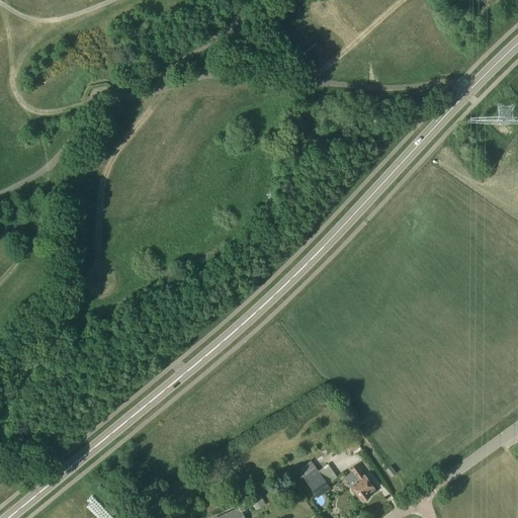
[(347,445),(357,440),(355,436),(344,441),(347,445)]
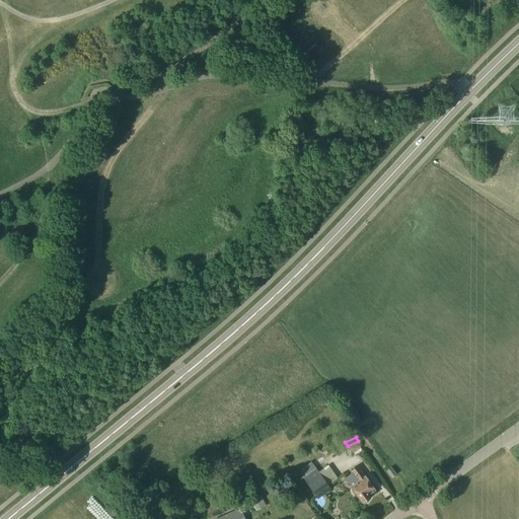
[(350,454),(361,448),(358,441),(347,447),(350,454)]
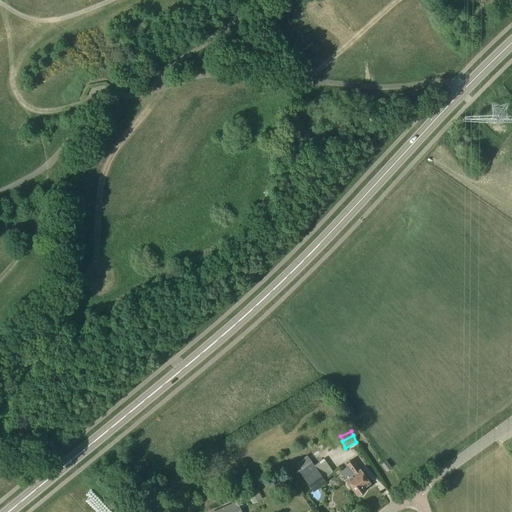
[(346,479),(345,479),(357,495),(365,489),(363,488),(370,483),(353,459),(346,464),(348,465),(340,471),(346,479)]
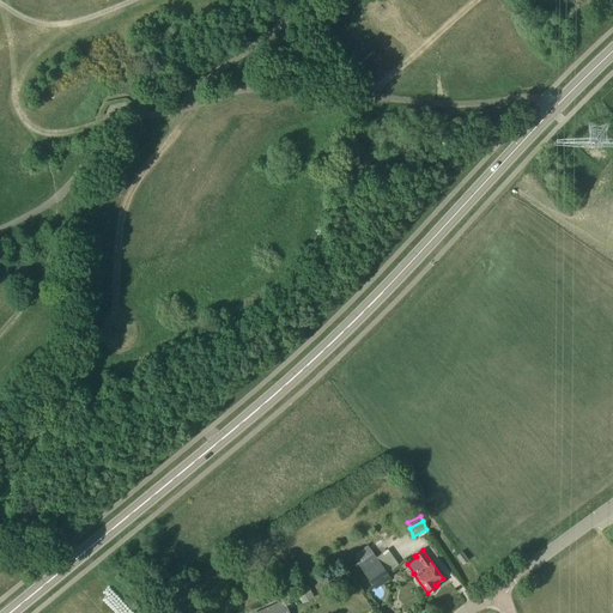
[(462,551),(457,556),(463,564),(468,560),(462,551)]
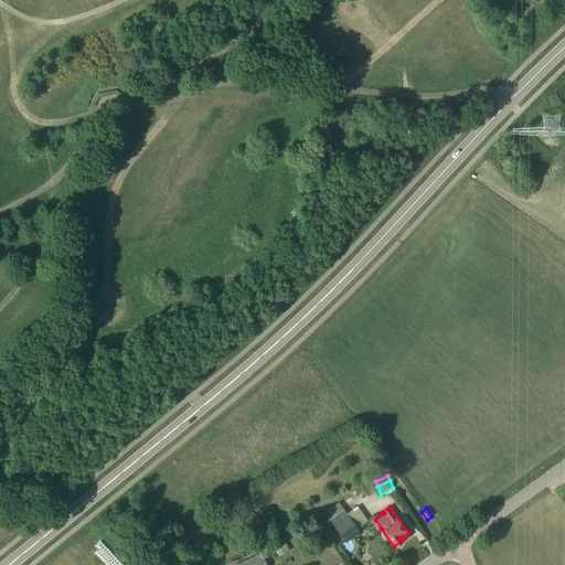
[(360,532),(353,523),(344,509),(330,519),(345,542),(360,532)]
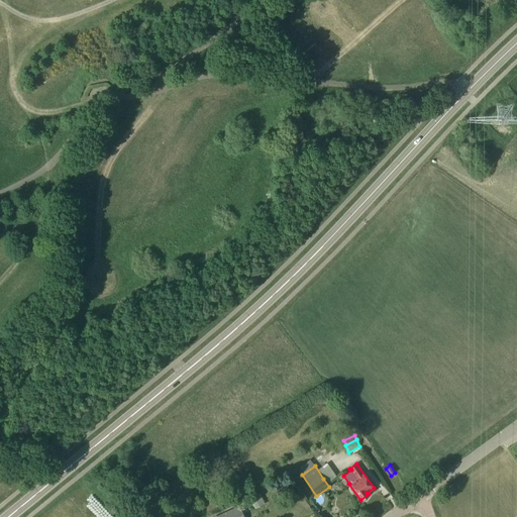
[(260,493),(250,498),(255,509),(266,504),(260,493)]
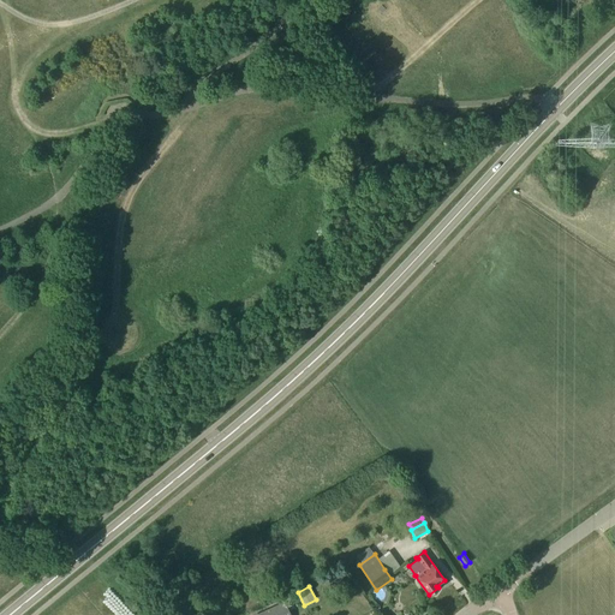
[(291,614),(285,602),(256,614),(291,614)]
